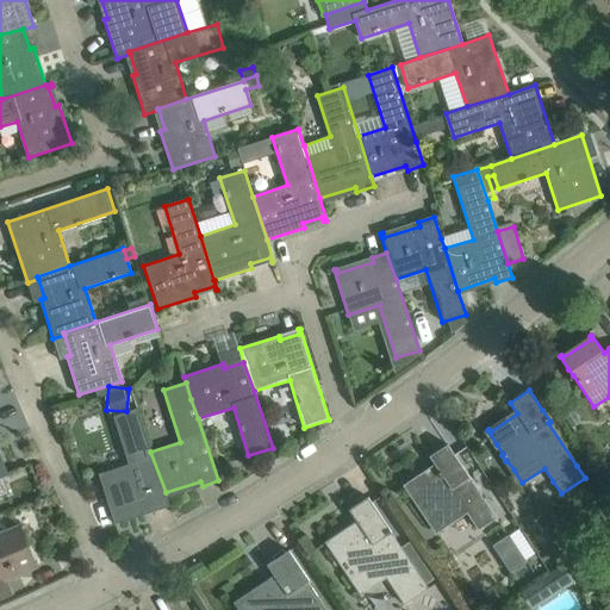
[(116,518),(151,508),(153,512),(169,506),(166,492),(150,452),(136,409),(113,416),(130,470),(100,479),(114,524),(117,523),(116,518)]
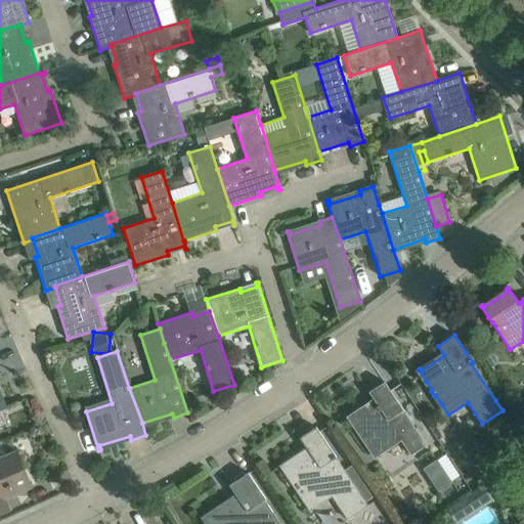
[(355,427),(354,428),(357,433),(358,432),(375,456),(400,439),(410,453),(425,443),(402,409),(402,408),(385,382),(368,392),(376,401),(351,418),(350,415),(348,416),(355,427)]
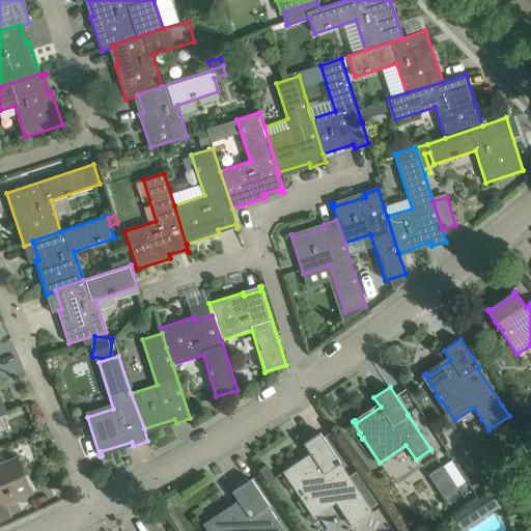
[(304,444),(312,456),(288,472),(287,470),(285,471),(295,483),(299,490),(308,504),(316,515),(335,502),(352,526),(373,511),(332,450),(320,432),(304,444)]
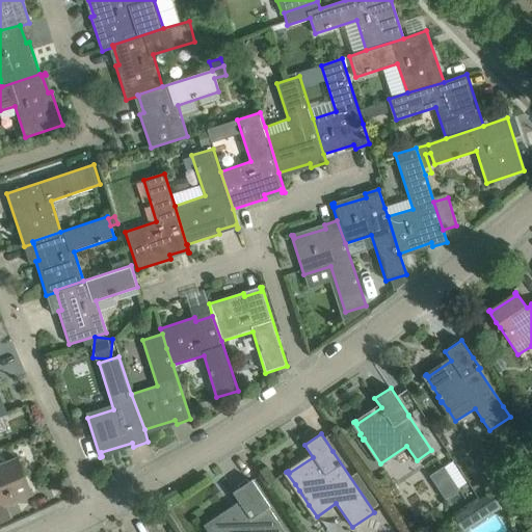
[(0,522),(9,517),(4,505),(31,494),(27,484),(17,459),(0,467),(0,522)]
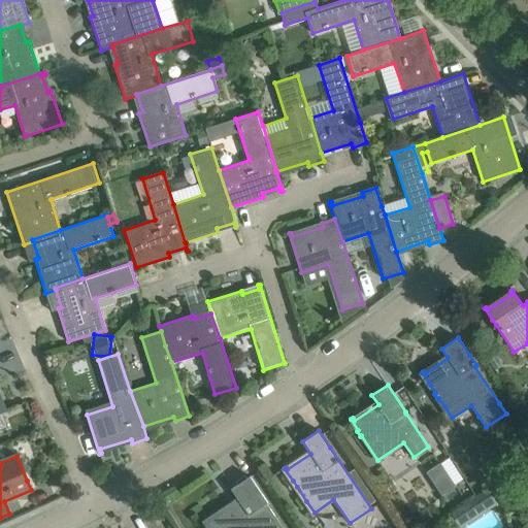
[(250,476),(231,489),(239,501),(206,523),(209,527),(268,527),(269,527),(282,527),(266,503),(267,502),(262,494),(250,476)]
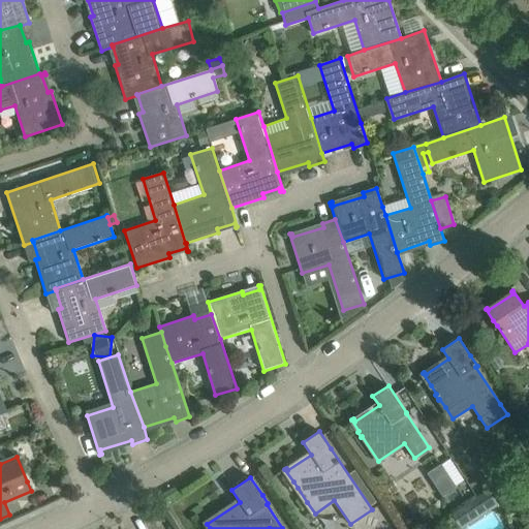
[(487,511),(494,506),(496,504),(487,491),(485,492),(477,497),(487,511)]
